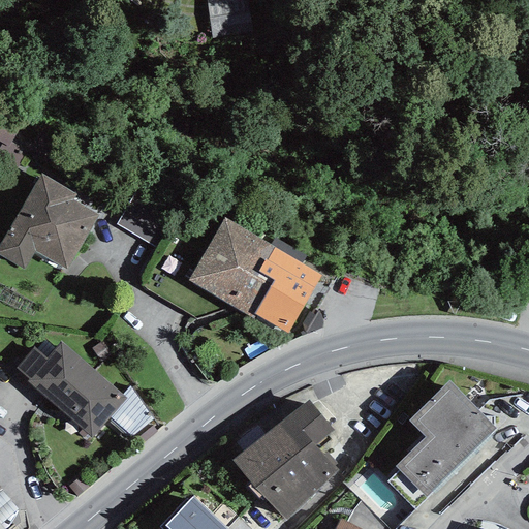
[(245,0),(207,0),(213,38),(250,32),(245,0)]
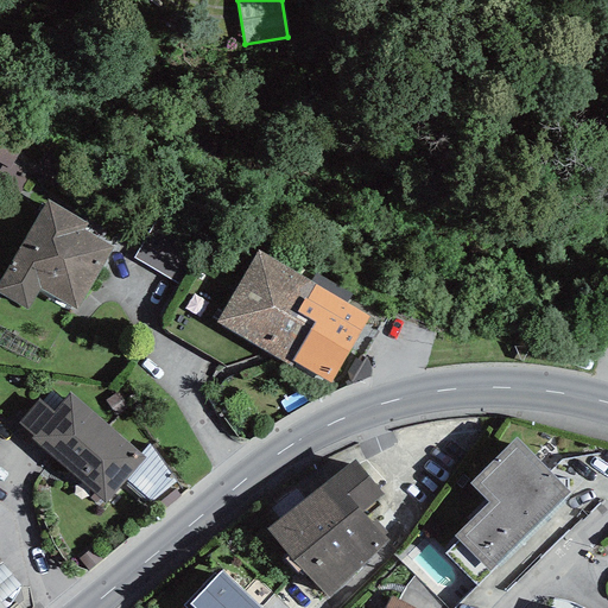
[(19,153),(0,141),(0,164),(1,165),(8,170),(12,164),(19,153)]
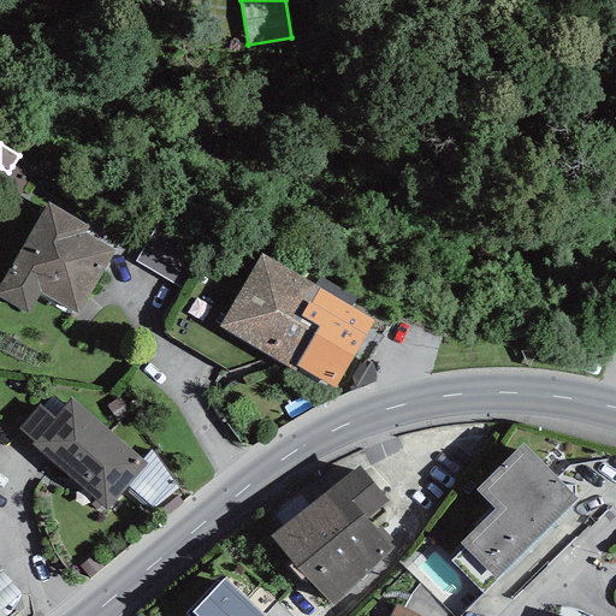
[(48,202),(0,285),(0,296),(28,313),(40,292),(76,314),(114,250),(84,234),(89,226),(48,202)]
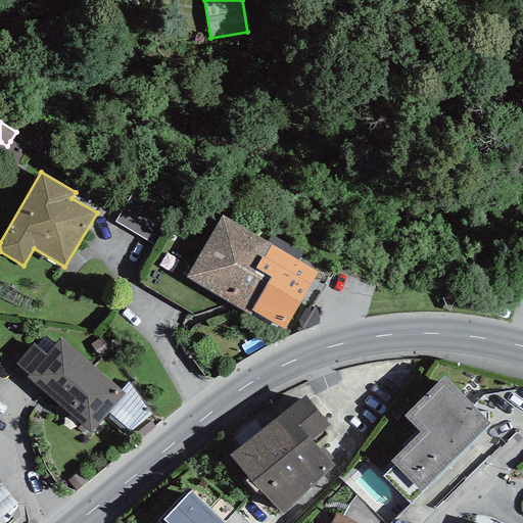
[(175,210),(136,187),(114,223),(153,245),(175,210)]
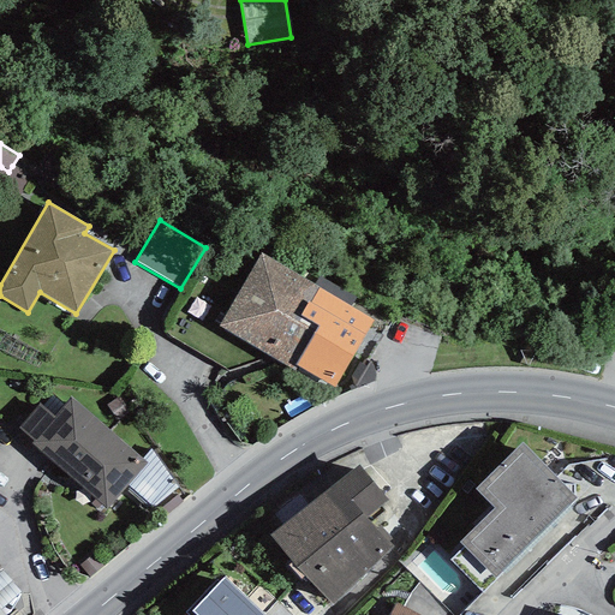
[(294,371),(298,366),(294,365),(317,326),(300,315),(317,288),(314,285),(261,252),(218,327),(294,371)]
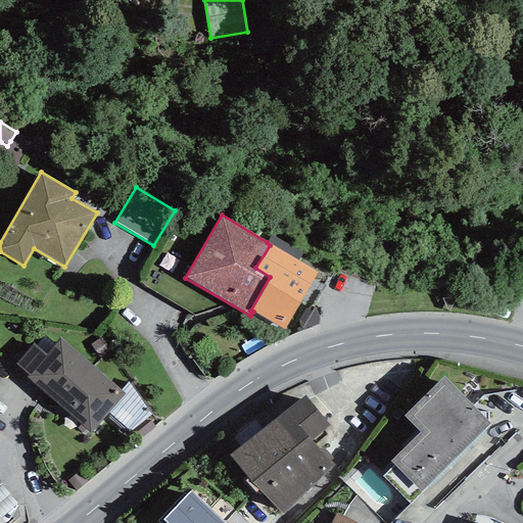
[(270,245),(297,260),(302,253),(272,235),(267,242),(270,245)]
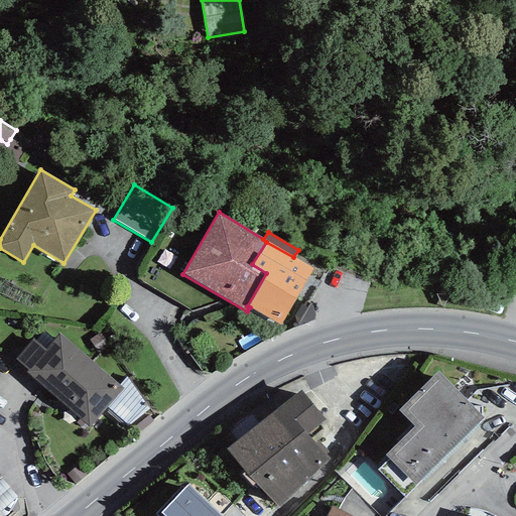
[(250,307),(280,326),(312,269),(293,257),(266,242),(252,264),(266,273),(247,306),(250,307)]
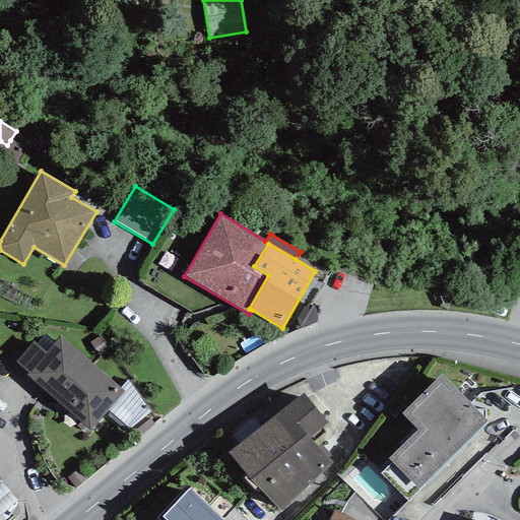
[(27,374),(26,375),(80,421),(90,431),(107,411),(124,391),(120,388),(59,336),(53,342),(44,334),(36,343),(33,341),(15,363),(27,374)]
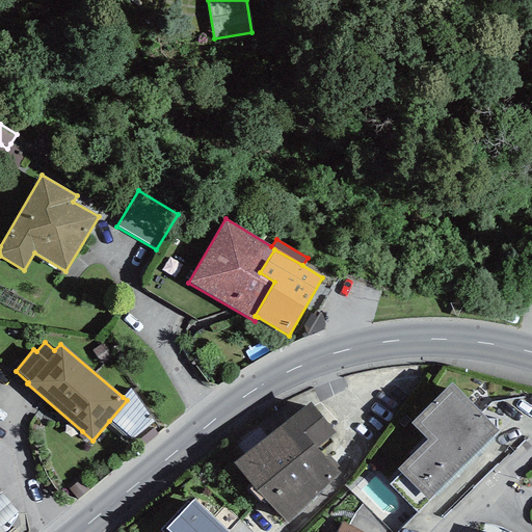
[(91,350),(100,365),(111,357),(103,344),(91,350)]
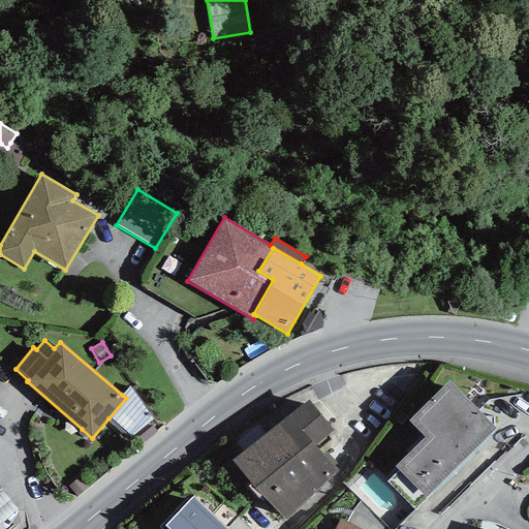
[(424,437),(396,467),(399,471),(386,481),(415,510),(495,429),(448,381),(408,421),(424,437)]
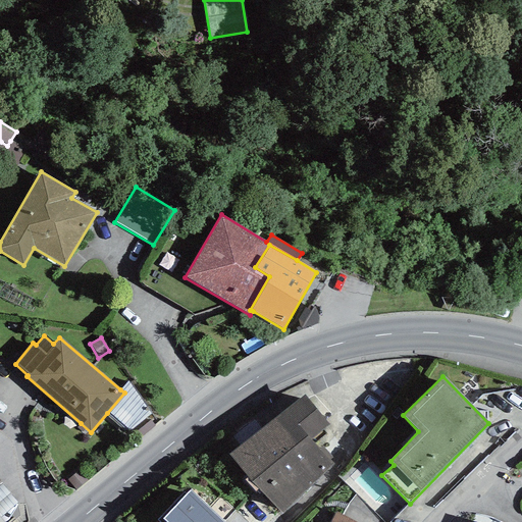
[(129,431),(152,414),(127,381),(120,389),(124,393),(107,413),(129,431)]
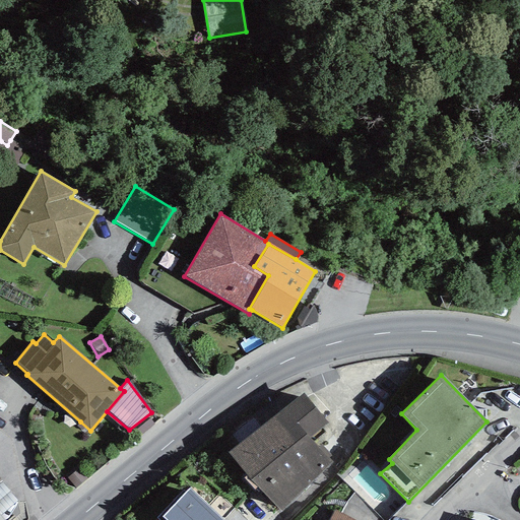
[(327,423),(304,394),(228,452),(281,512),(331,461),(310,438),(327,423)]
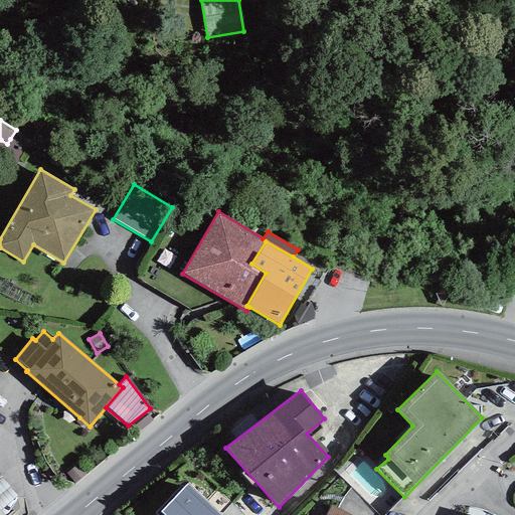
[(84,431),(90,426),(79,417),(75,422),(84,431)]
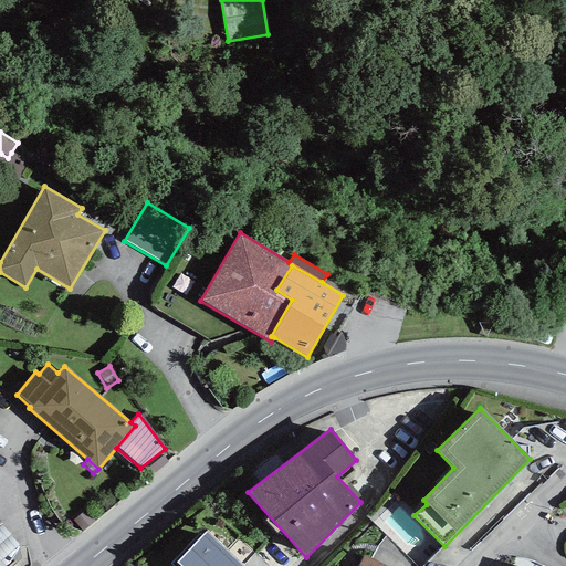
[(0,561),(19,546),(1,526),(0,527),(0,561)]
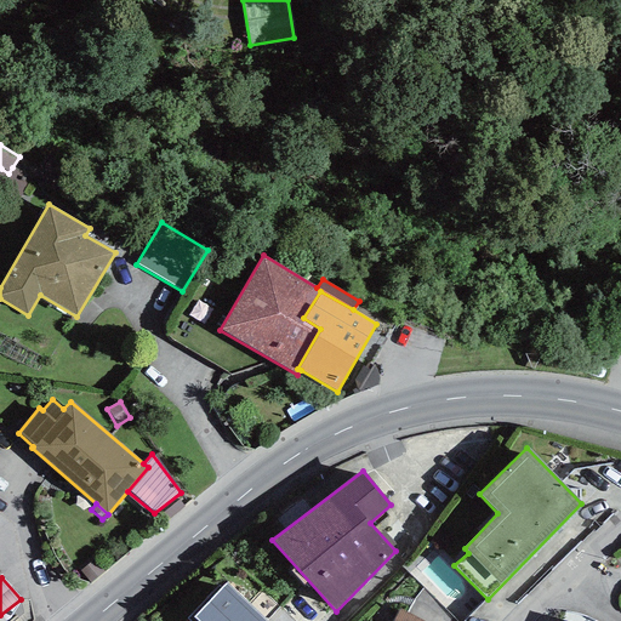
[(189,620),(266,620),(228,582),(222,587),(220,586),(187,619),(189,620)]
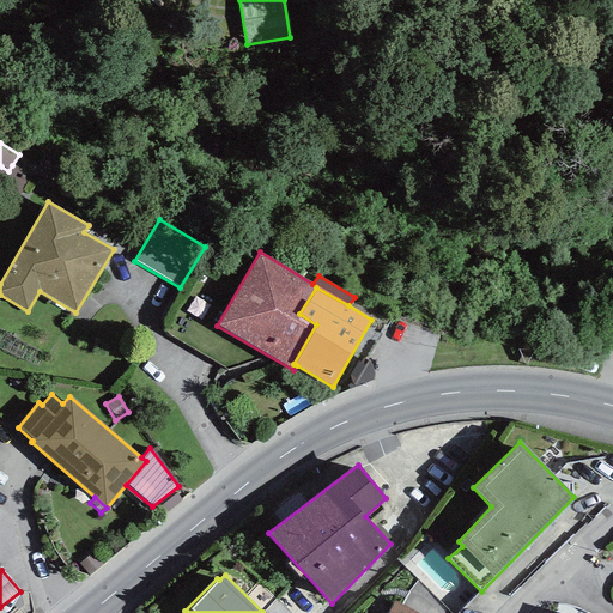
[(416,612),(395,602),(389,612),(416,612)]
